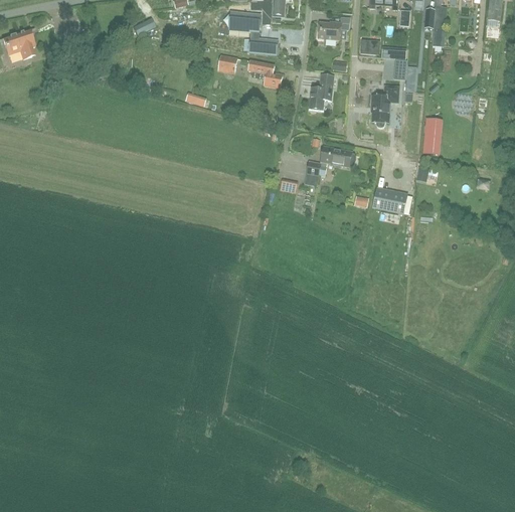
[(273,0),(273,14),(283,15),(284,0),(273,0)]
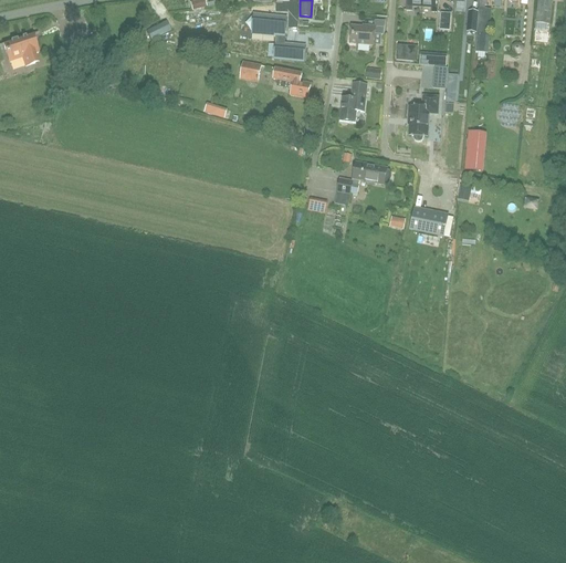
[(421,0),(421,3),(431,4),(431,10),(437,10),(437,0),(421,0)]
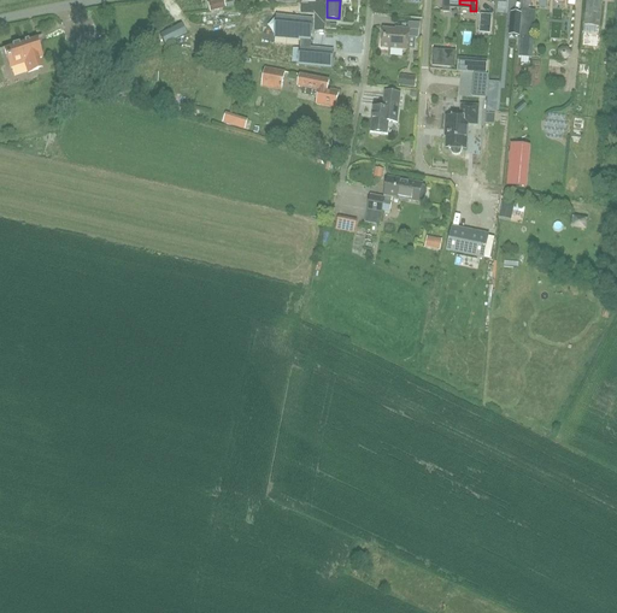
[(599,24),(603,0),(587,0),(585,23),(599,24)]
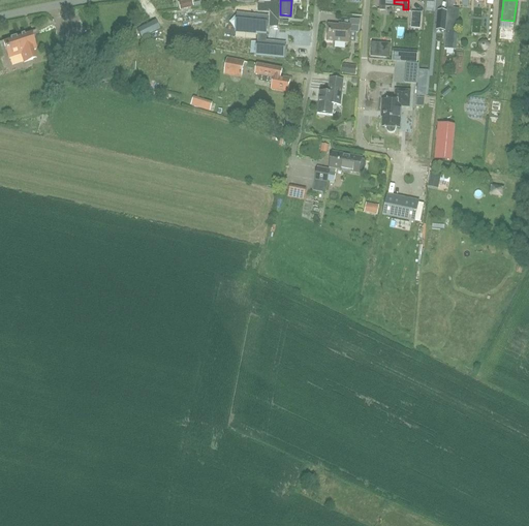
[(447,6),(446,27),(446,28),(455,28),(457,6),(447,6)]
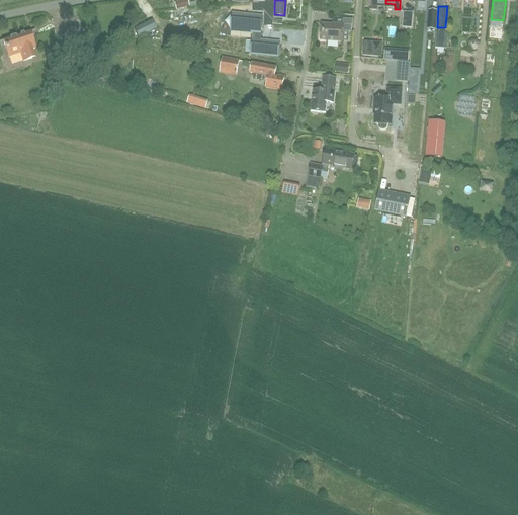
[(427,26),(436,27),(437,8),(429,8),(427,26)]
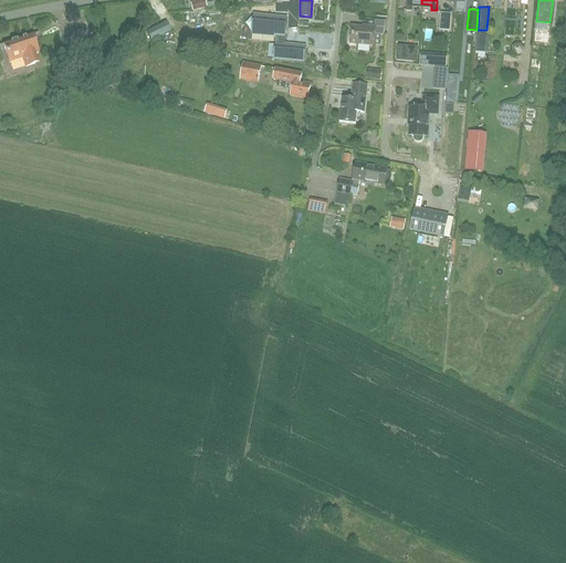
[(449,29),(450,12),(440,11),(439,28),(449,29)]
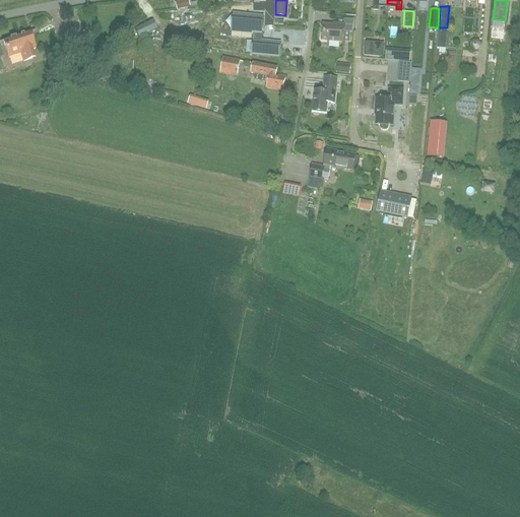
[(254,29),(252,52),(279,54),(280,40),(261,38),(263,14),(233,11),(231,27),(254,29)]
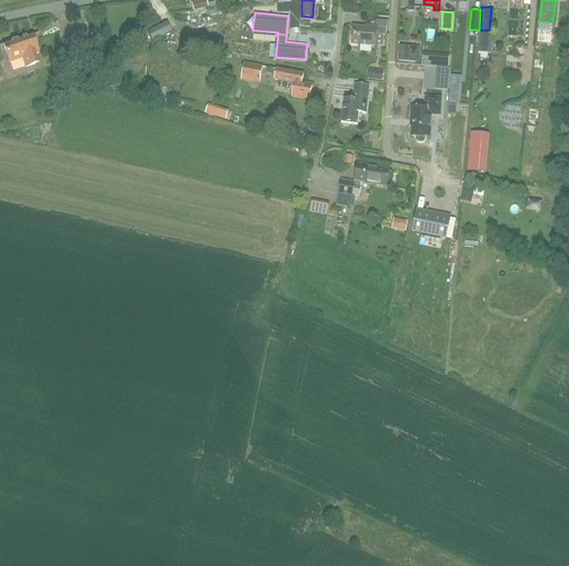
[(370,26),(352,25),(351,41),(376,43),(377,32),(386,33),(387,19),(378,18),(377,25),(370,23),(370,26)]
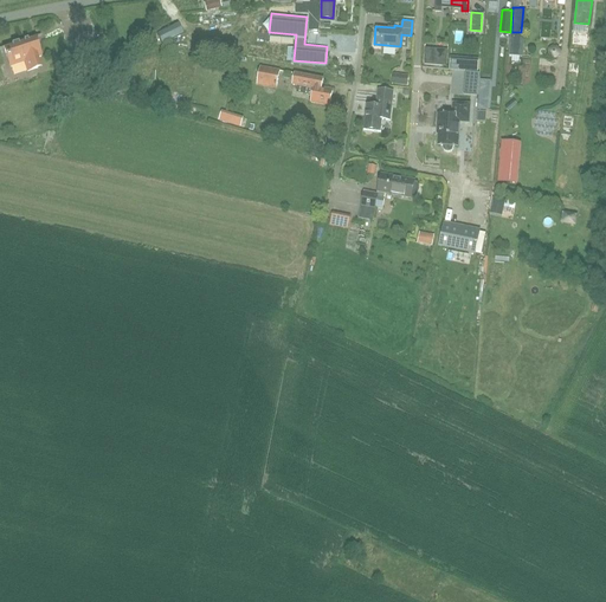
[(0,45),(4,45),(11,63),(24,58),(27,68),(40,63),(40,64),(42,64),(38,54),(42,53),(34,34),(42,32),(42,31),(0,44),(0,45)]
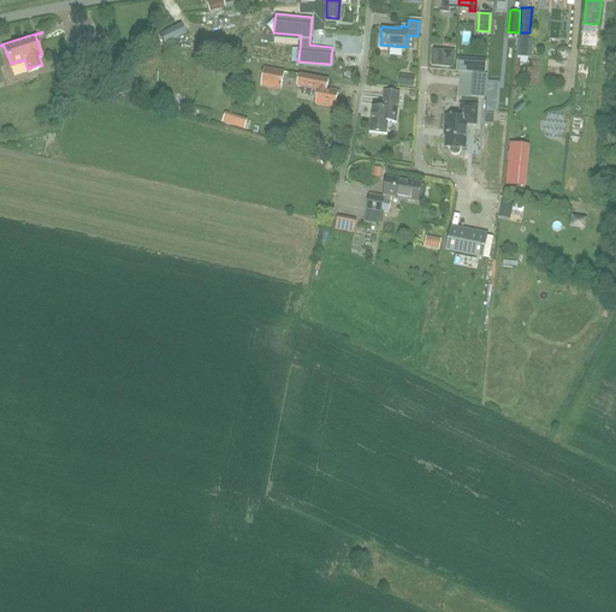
[(557,55),(569,54),(568,46),(556,47),(557,55)]
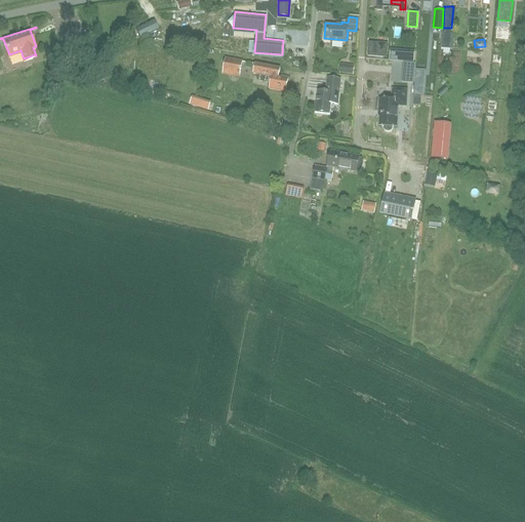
[(387,42),(369,41),(367,54),(386,55),(387,42)]
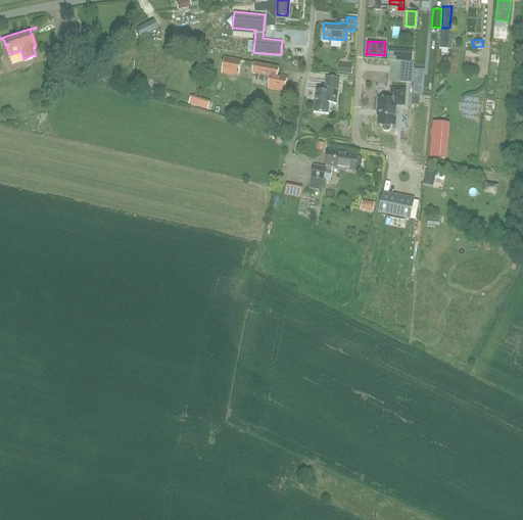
[(413,48),(388,47),(388,56),(412,57),(413,48)]
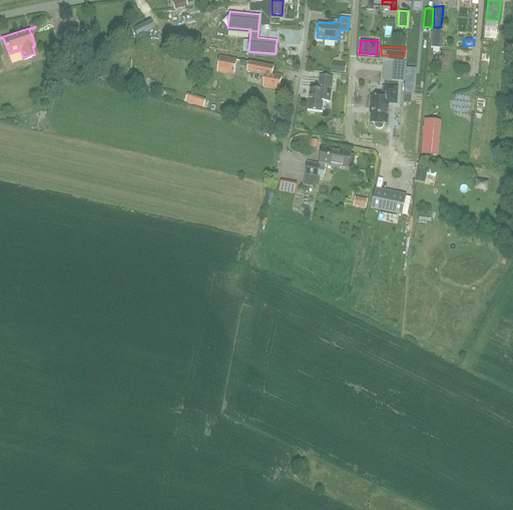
[(217,69),(234,73),(237,56),(220,53),(217,69)]
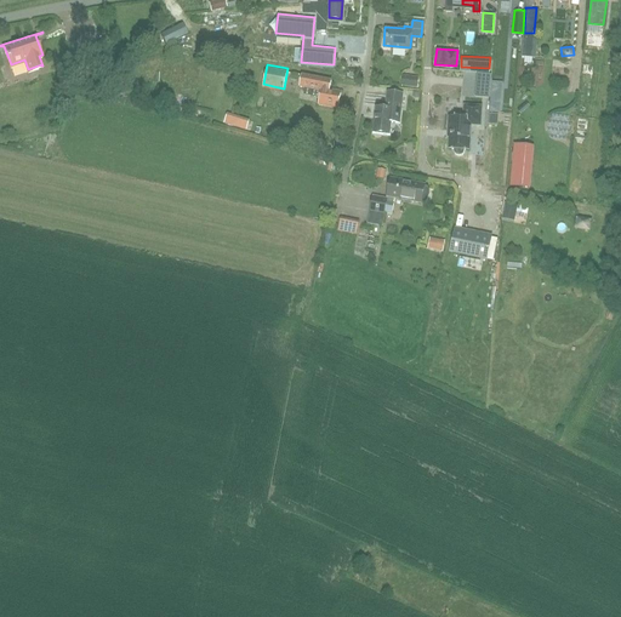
[(490,72),(477,70),(474,93),(489,95),(490,72)]
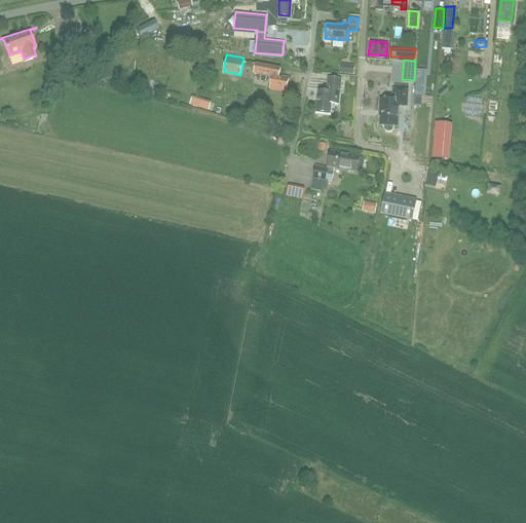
[(270,86),(287,89),(289,75),(279,73),(282,66),(255,61),(254,69),(272,72),(270,86)]
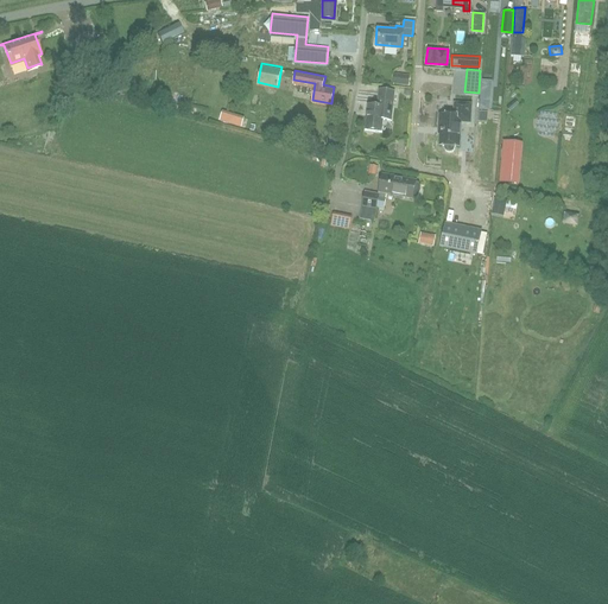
[(407,83),(409,74),(394,72),(393,81),(407,83)]
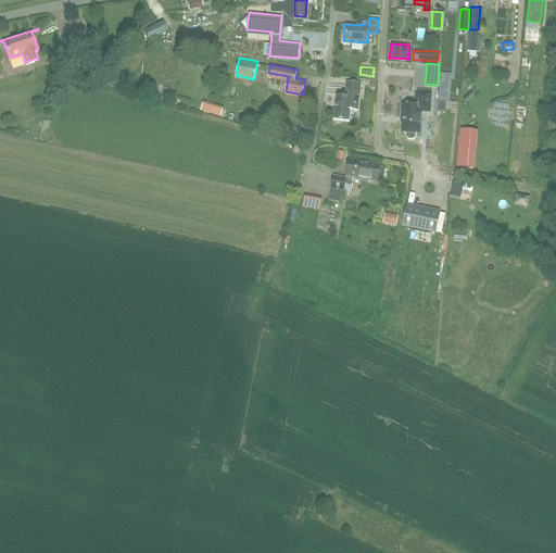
[(441,71),(438,97),(446,98),(449,71),(441,71)]
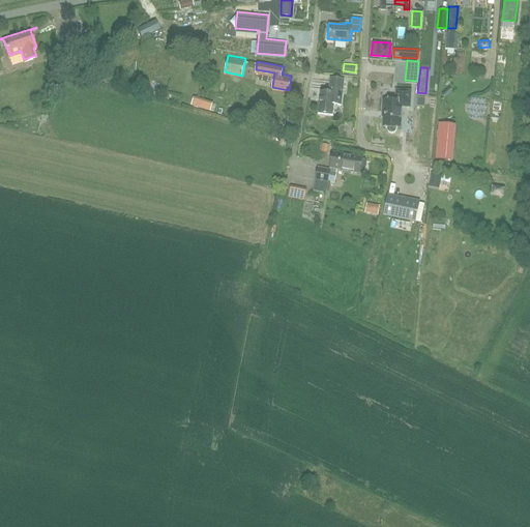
[(333,113),(334,101),(341,103),(342,93),(344,78),(330,76),(329,90),(321,89),(319,111),(333,113)]
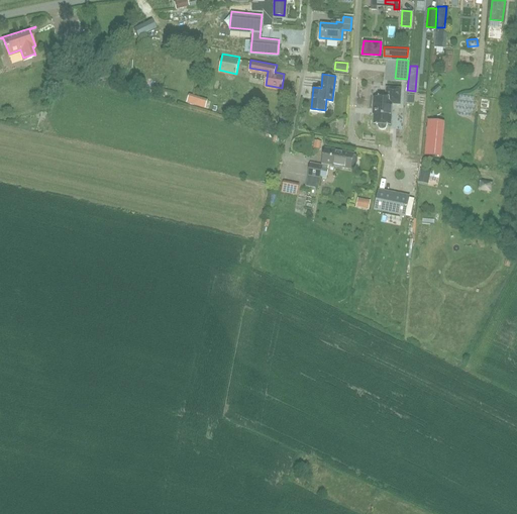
[(386,85),(386,95),(374,94),(374,106),(375,106),(374,121),(378,121),(378,123),(379,125),(381,126),(383,126),(385,125),(386,124),(386,121),(390,122),(391,101),(399,101),(400,86),(386,85)]
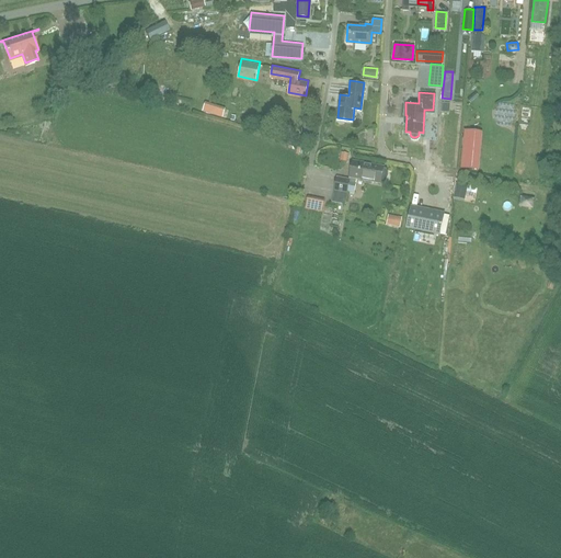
[(462,127),(459,166),(478,167),(481,129),(462,127)]
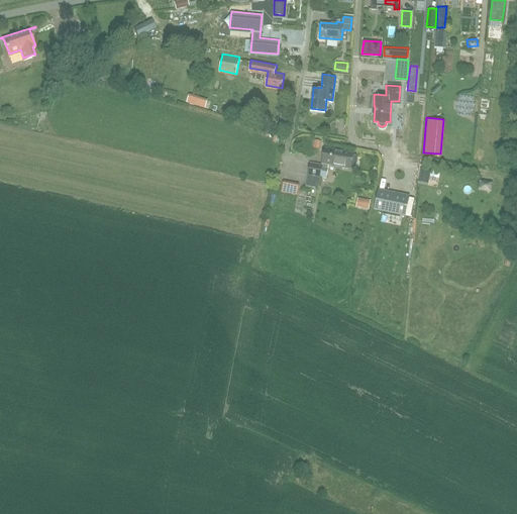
[(319,148),(321,140),(314,139),(312,147),(319,148)]
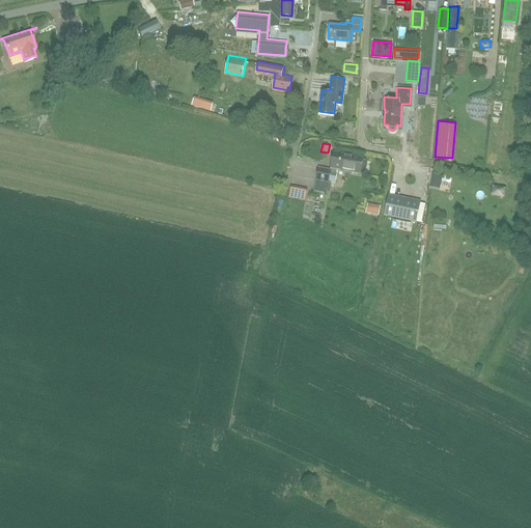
[(329,178),(335,179),(337,167),(360,171),(360,170),(364,171),(364,170),(365,168),(366,167),(367,166),(367,164),(367,163),(367,161),(367,160),(366,159),(366,157),(363,157),(363,156),(334,150),(331,167),(318,165),(316,177),(329,179),(329,178)]
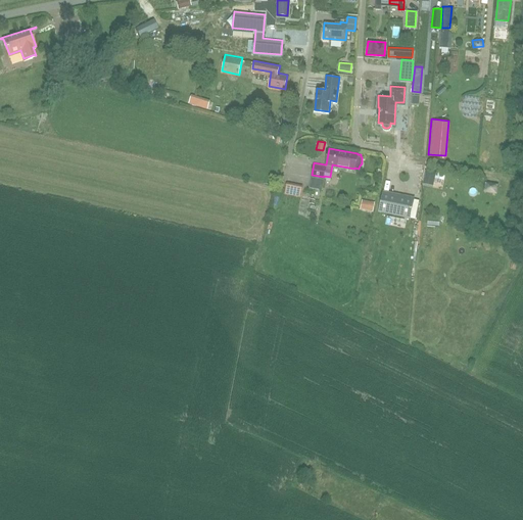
[(435,171),(425,169),(423,178),(433,180),(435,171)]
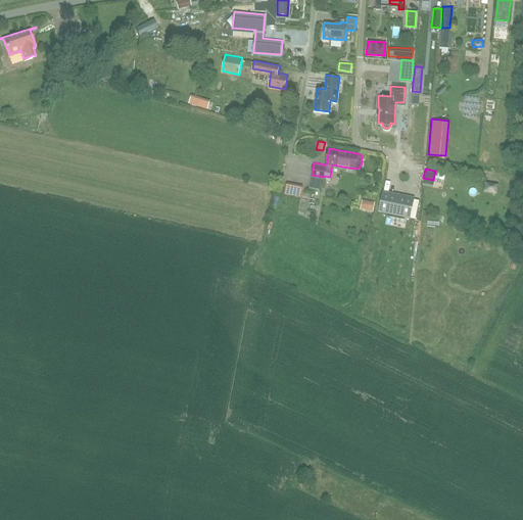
[(284,194),(300,197),(303,187),(286,183),(284,194)]
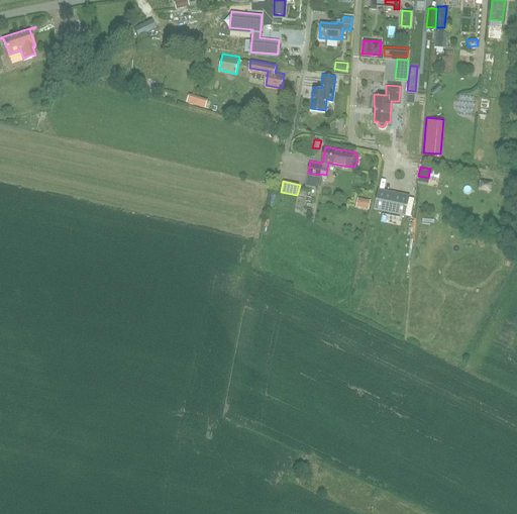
[(410,193),(379,187),(375,208),(406,214),(410,193)]
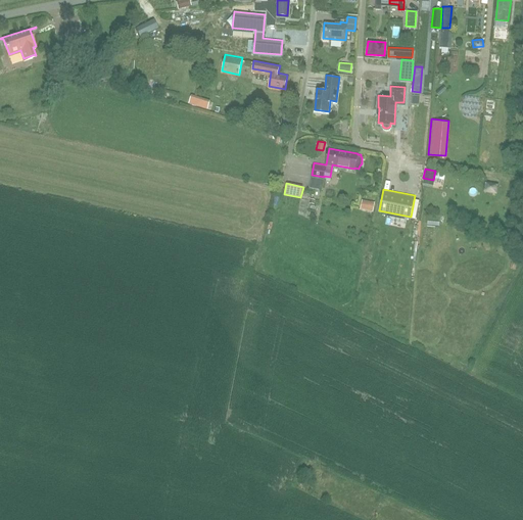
[(372,209),(373,201),(362,199),(361,207),(372,209)]
